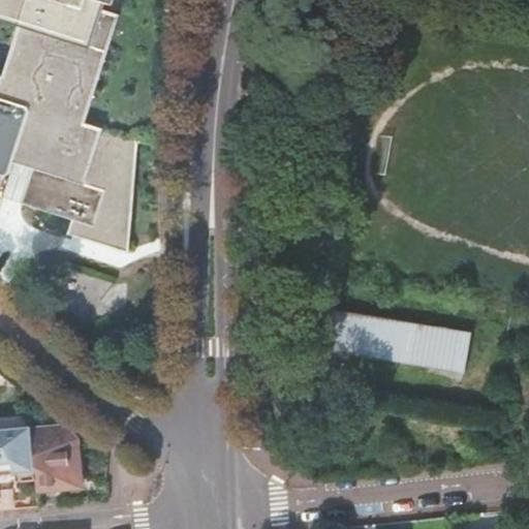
[(0,179),(6,182),(12,163),(31,169),(20,205),(71,221),(93,227),(127,238),(139,143),(102,130),(102,129),(84,123),(117,21),(100,16),(105,0),(0,0),(0,18),(20,24),(3,76),(0,75),(0,179)]
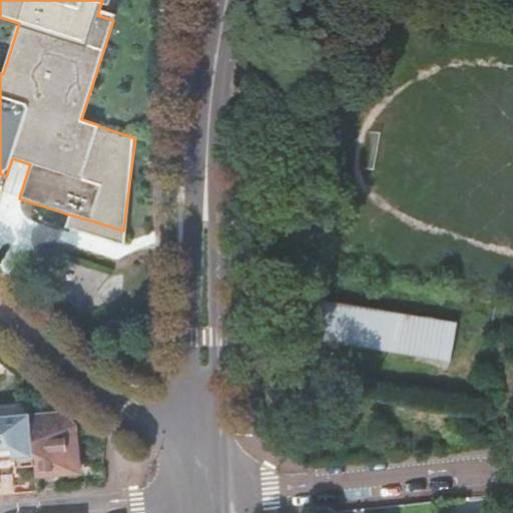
[(19,198),(30,164),(12,158),(6,176),(1,192),(19,198)]
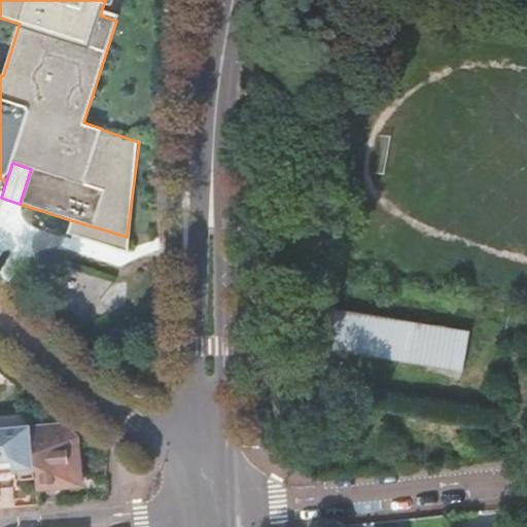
[(93,226),(71,220),(67,235),(125,253),(127,237),(93,226)]
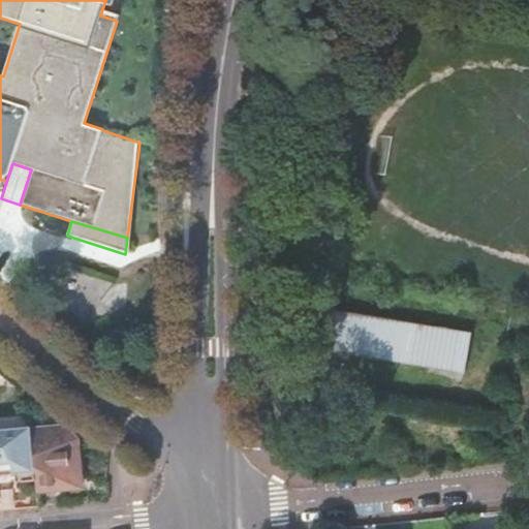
[(463,372),(469,332),(329,309),(321,349),(463,372)]
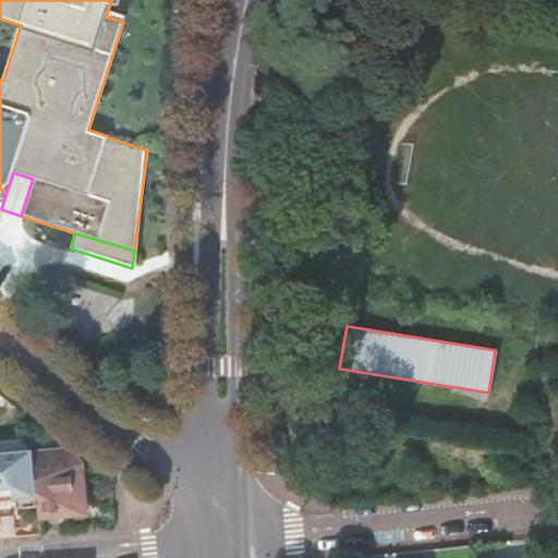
[(38,504),(39,517),(85,513),(81,462),(65,449),(34,452),(38,504)]
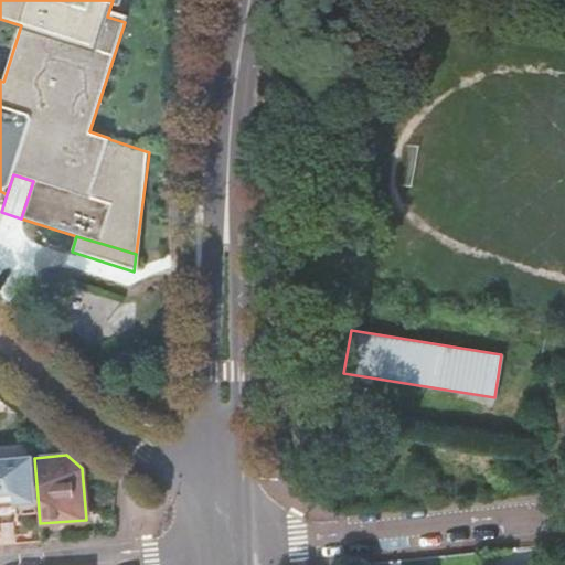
[(33,456),(0,458),(0,501),(17,501),(18,512),(39,510),(34,458),(33,456)]
